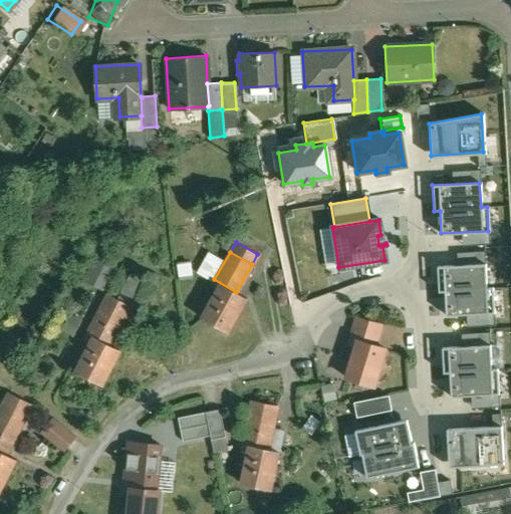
[(77,282),(97,291),(110,263),(90,254),(77,282)]
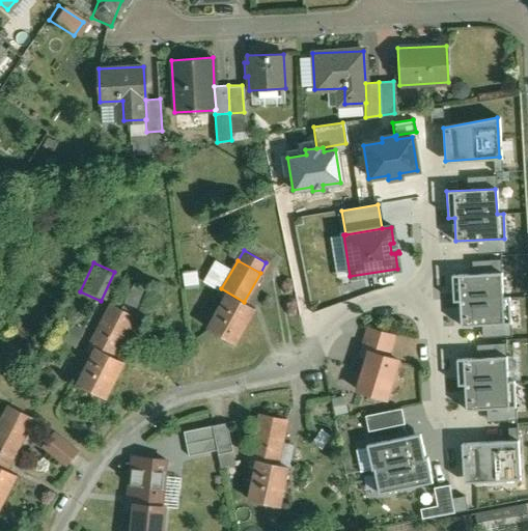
[(500,273),(451,275),(453,301),(460,301),(461,325),(509,322),(507,298),(501,298),(500,273)]
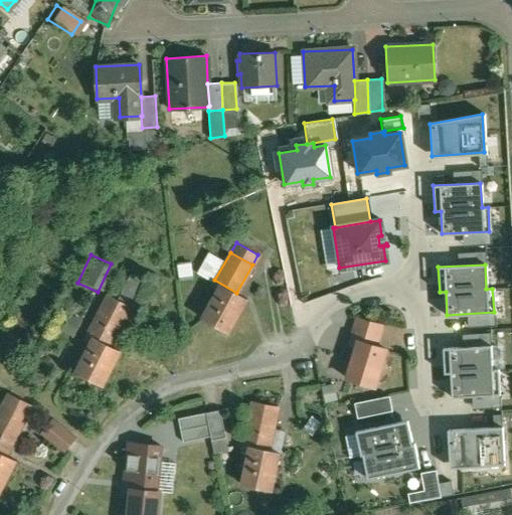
[(124,277),(118,291),(128,295),(133,281),(124,277)]
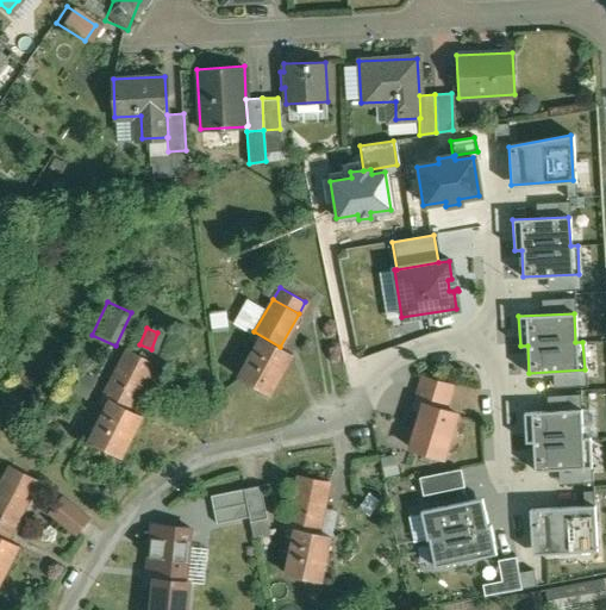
[(280,347),(254,331),(250,338),(257,342),(238,375),(268,393),(291,353),(280,347)]
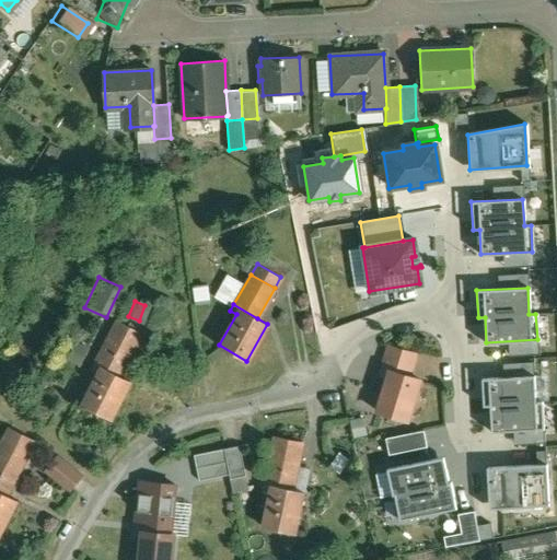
[(141,334),(117,321),(111,331),(136,345),(141,334)]
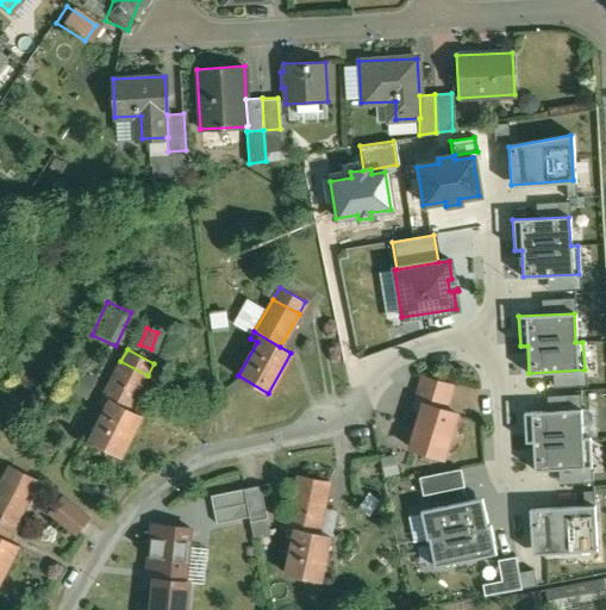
[(148,375),(120,361),(104,394),(130,409),(148,375)]
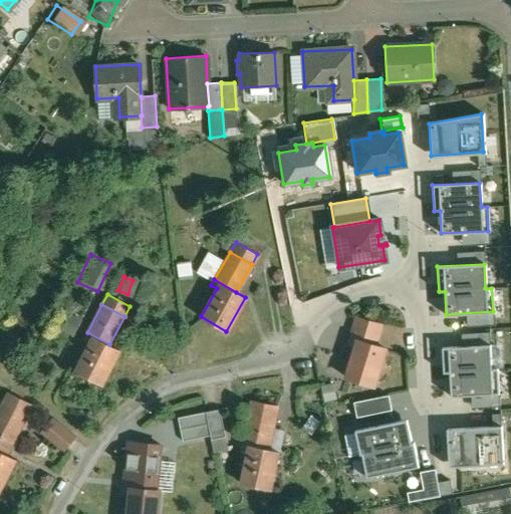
[(380,325),(355,318),(346,347),(353,349),(343,381),(371,391),(384,353),(372,350),(380,325)]
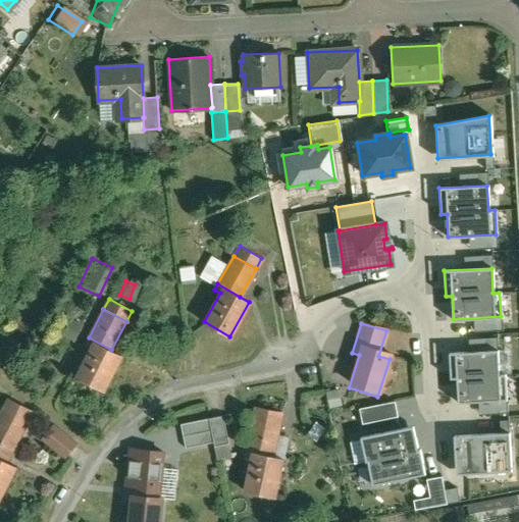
[(111,350),(89,337),(85,345),(92,348),(76,376),(103,390),(121,355),(111,350)]
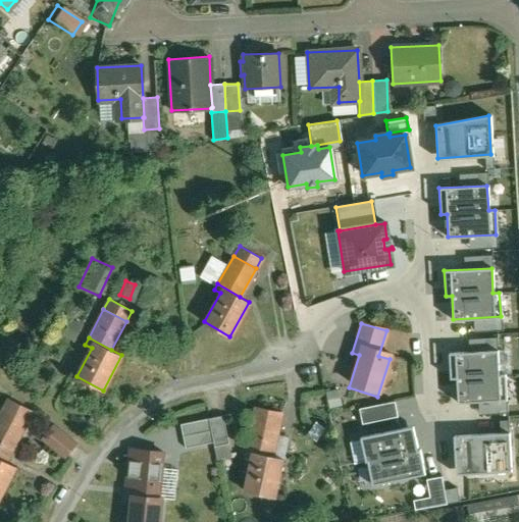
[(499,378),(498,354),(450,355),(451,382),(457,382),(457,405),(504,404),(504,378),(499,378)]
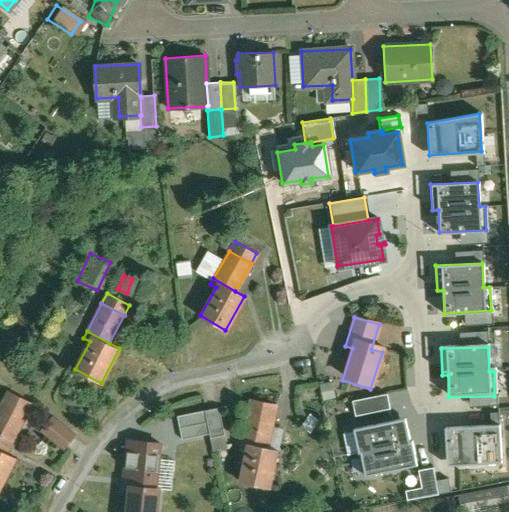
[(30,402),(8,391),(3,401),(25,413),(30,402)]
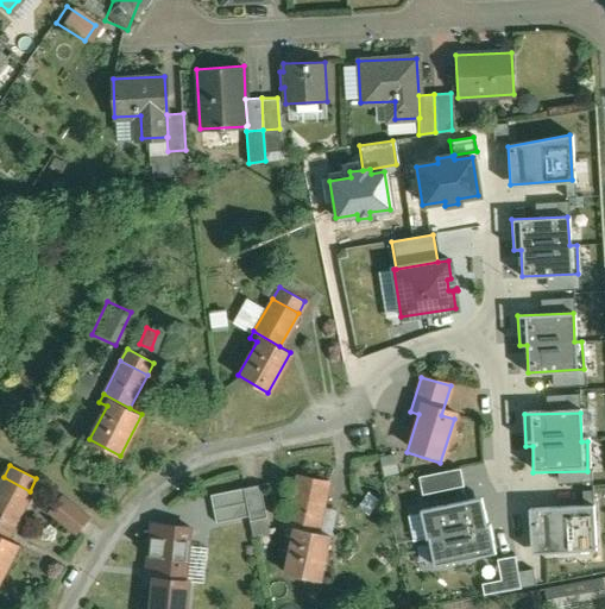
[(457,468),(416,476),(420,493),(460,485),(457,468)]
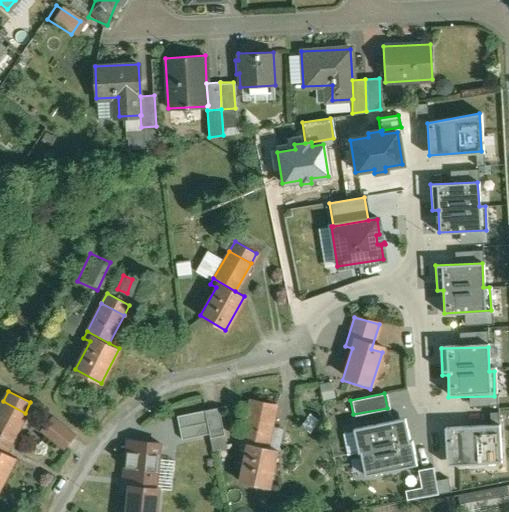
[(25,413),(3,401),(0,407),(0,412),(20,423),(25,413)]
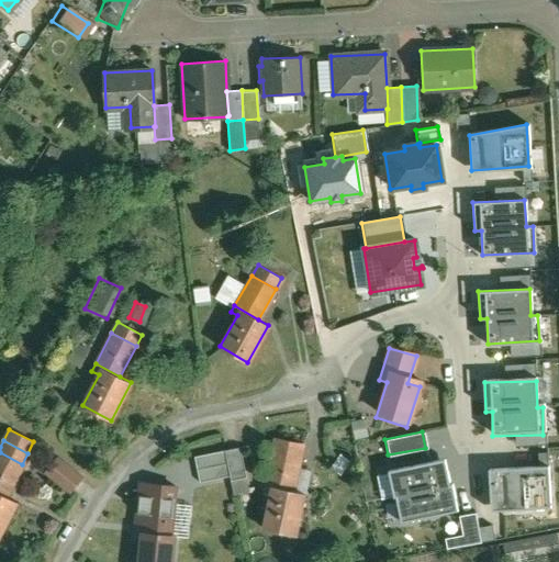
[(241,446),(224,450),(230,476),(231,480),(247,476),(241,446)]
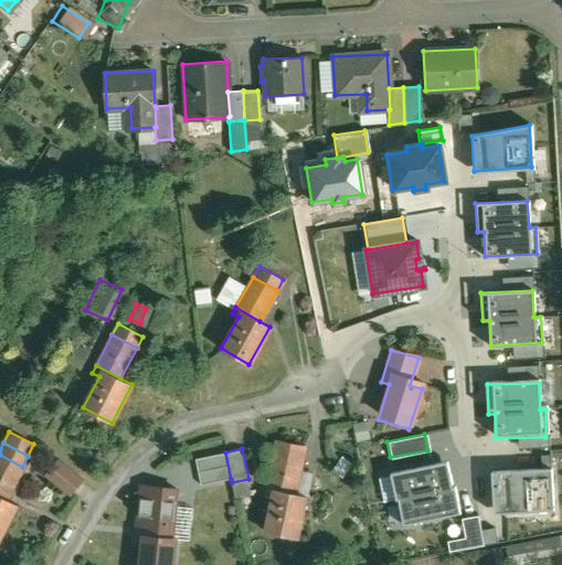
[(301,458),(274,451),(265,494),(272,497),(264,531),(296,537),(306,496),(294,493),(301,458)]
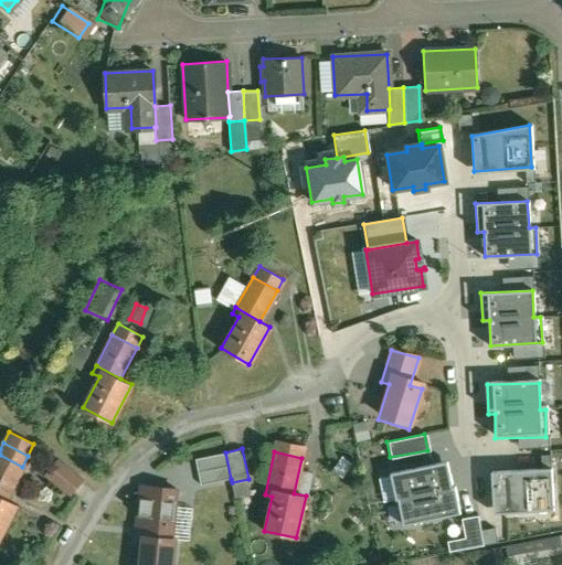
[(231,479),(225,452),(193,459),(199,486),(231,479)]
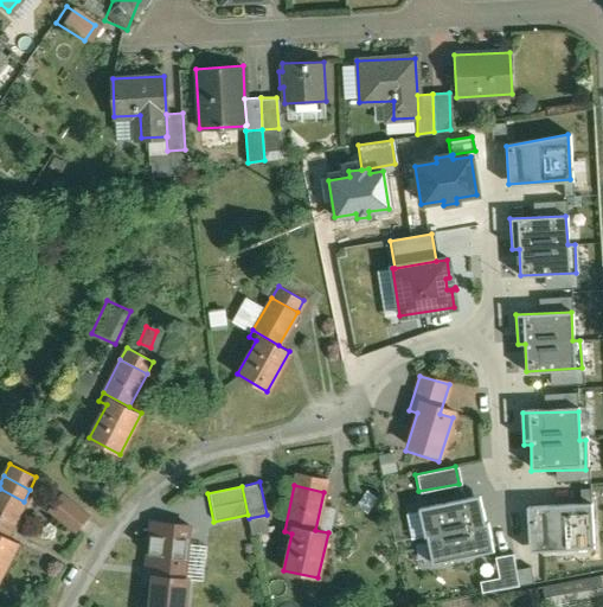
[(24,502),(0,489),(0,531),(6,535),(24,502)]
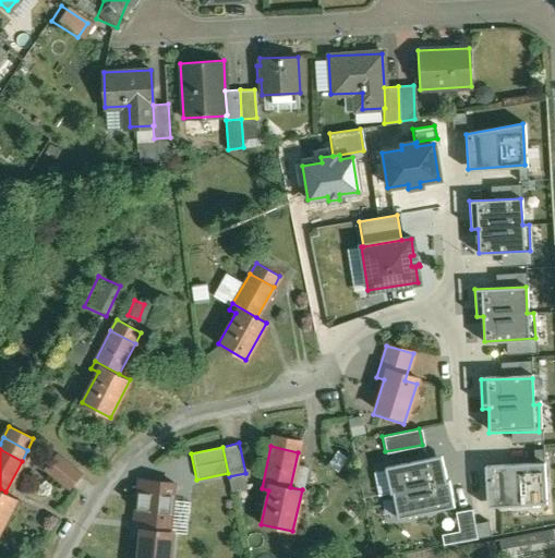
[(80,475),(55,456),(46,466),(70,487),(80,475)]
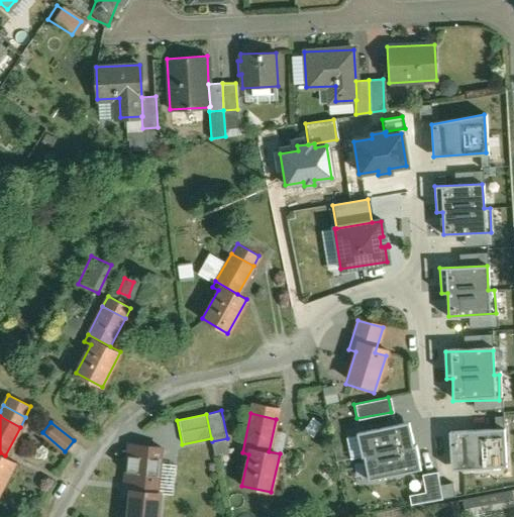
[(408,426),(357,436),(363,460),(365,460),(370,482),(420,472),(415,449),(413,449),(408,426)]
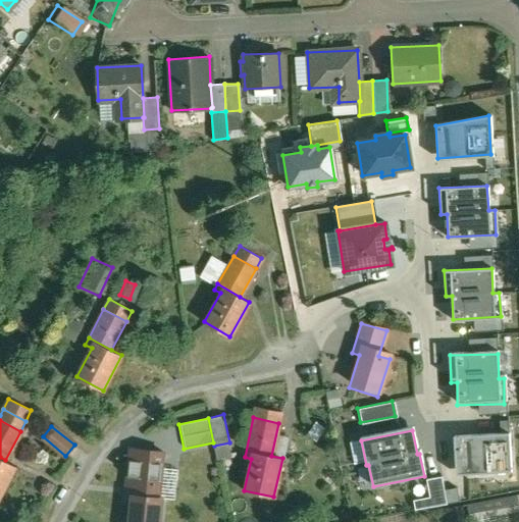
[(456,476),(510,473),(509,436),(454,439),(456,476)]
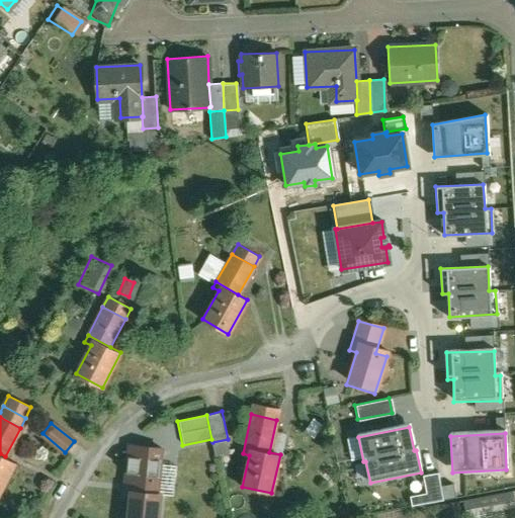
[(154,448),(127,446),(126,457),(153,459),(154,448)]
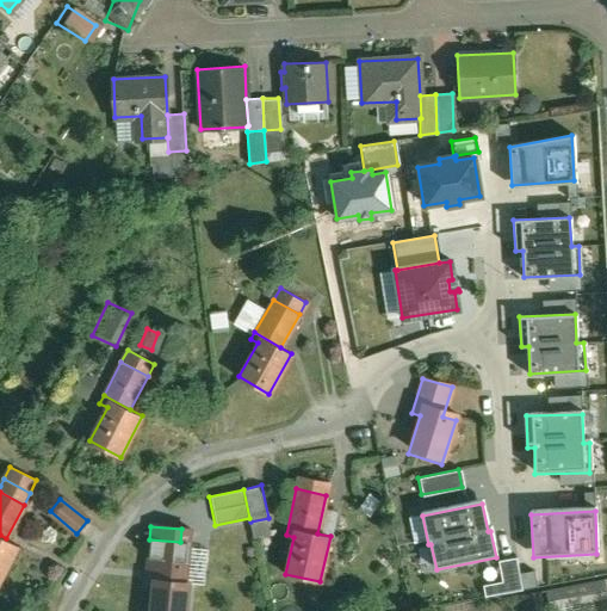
[(6,538),(0,535),(0,576),(17,544),(6,538)]
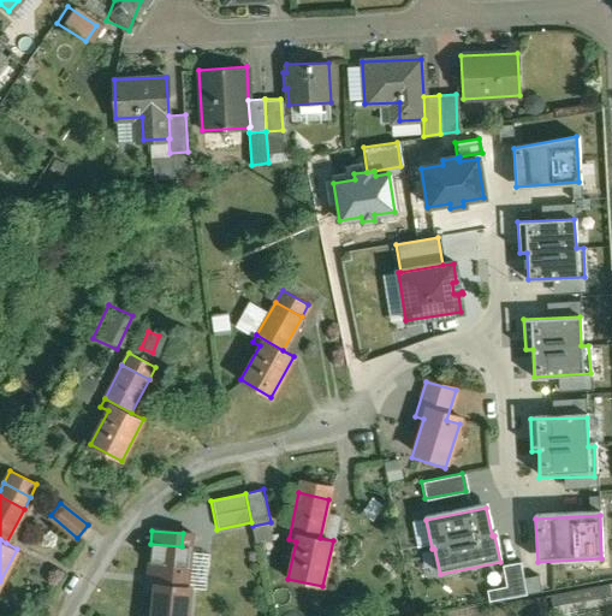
[(182,546),(150,544),(146,591),(155,591),(152,615),(188,615),(191,587),(177,586),(182,546)]
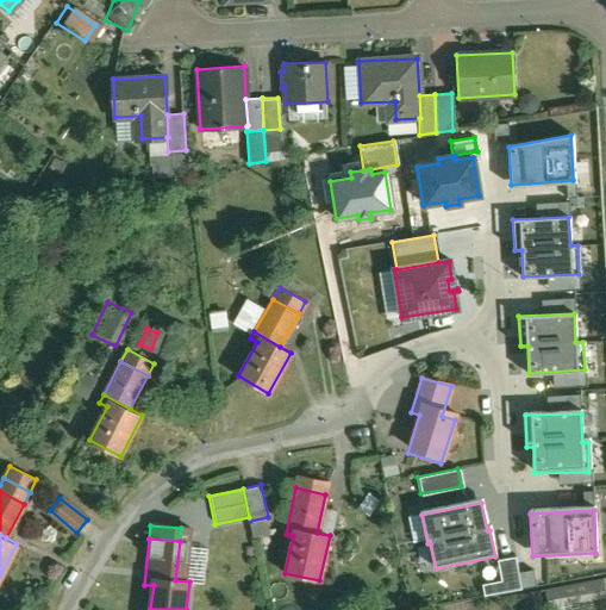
[(513,558),(495,561),(499,580),(480,585),(481,595),(519,587),(513,558)]
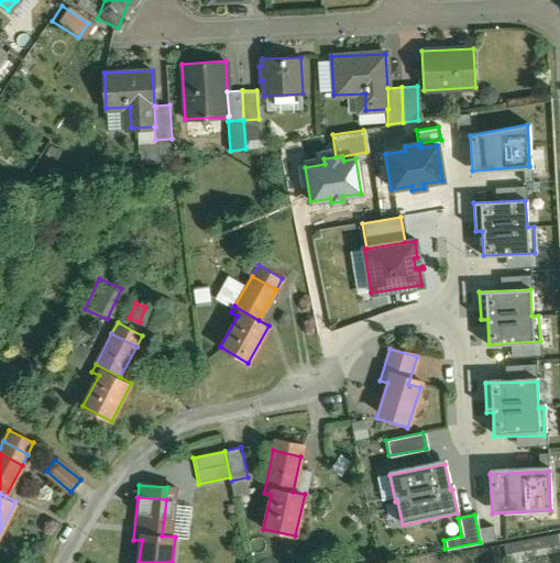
[(559,534),(496,539),(497,562),(519,562),(559,560),(559,534)]
